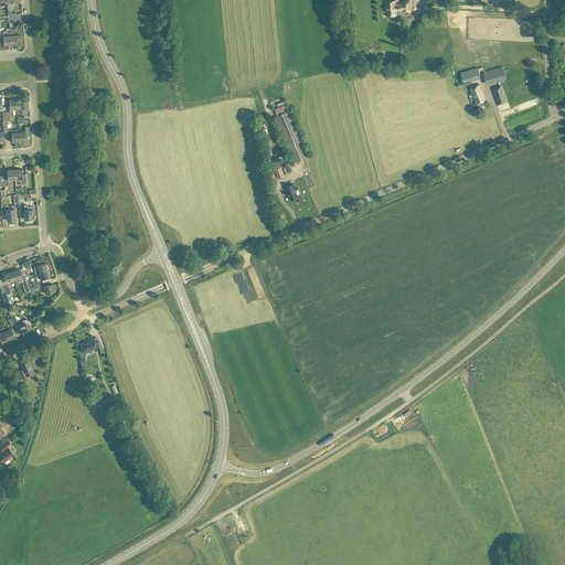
[(411,11),(409,7),(411,7),(411,1),(403,2),(403,4),(395,4),(395,1),(385,1),(387,17),(396,16),(396,11),(403,11),(404,12),(411,11)]
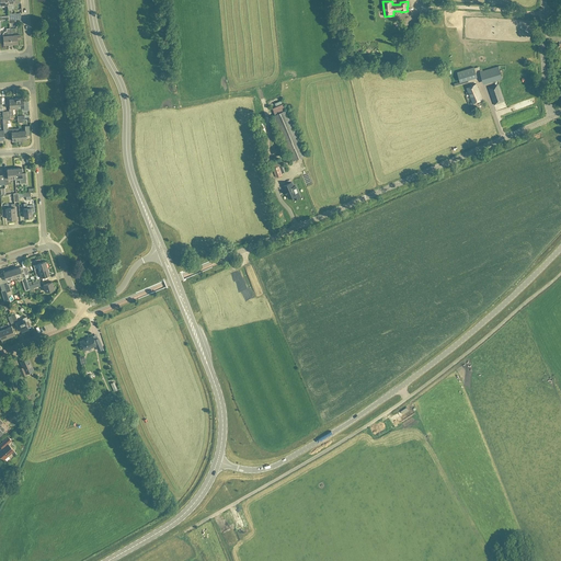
[(10,29),(11,44),(18,43),(18,39),(21,39),(21,35),(18,35),(13,35),(13,29),(10,29)]
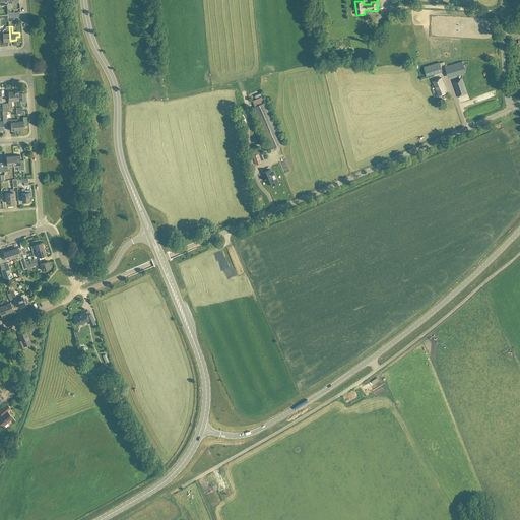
[(462,61),(445,67),(448,78),(465,73),(462,61)]
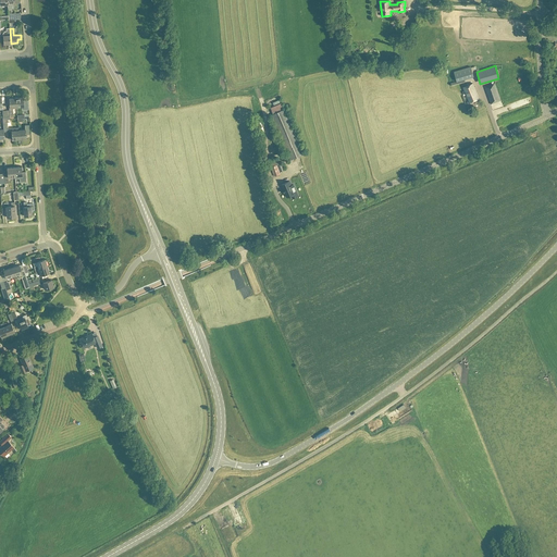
[(473,76),(472,71),(477,70),(475,66),(471,69),(471,66),(454,72),(457,82),(465,79),(473,76)]
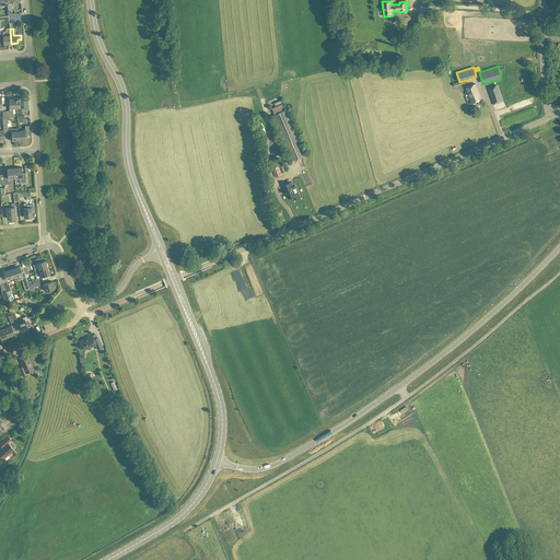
[(493,105),(504,102),(498,83),(487,88),(493,105)]
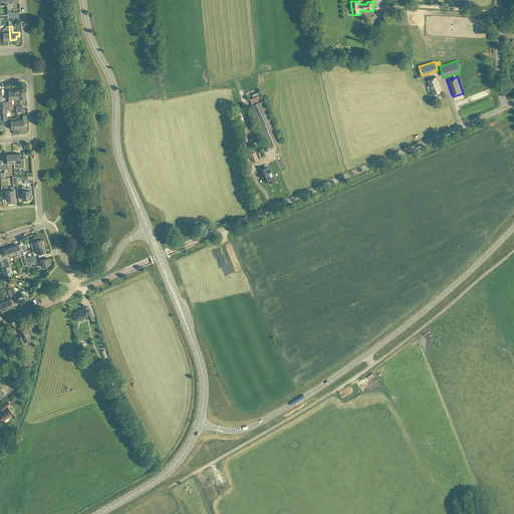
[(437,77),(428,80),(434,94),(442,91),(437,77)]
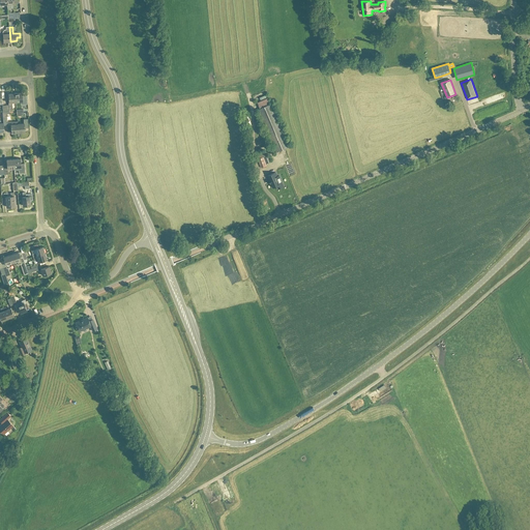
[(12,102),(17,102),(16,92),(12,92),(12,93),(8,94),(9,102),(9,106),(6,106),(6,112),(9,112),(9,113),(13,113),(12,102)]
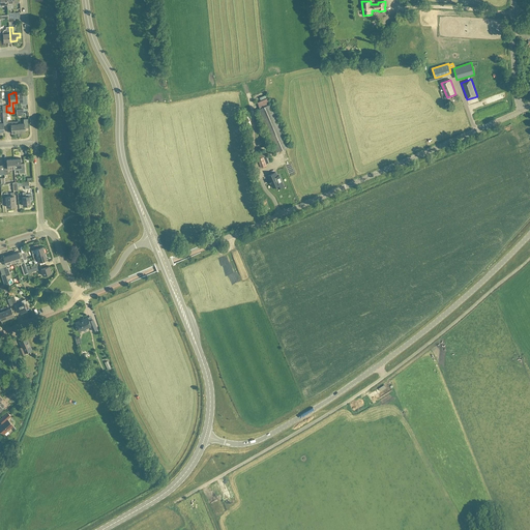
[(487,105),(504,100),(503,95),(486,99),(487,105)]
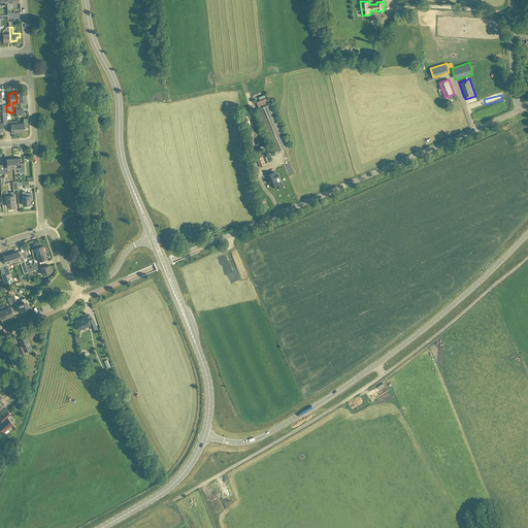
[(290,145),(271,103),(256,109),(274,153),(290,145)]
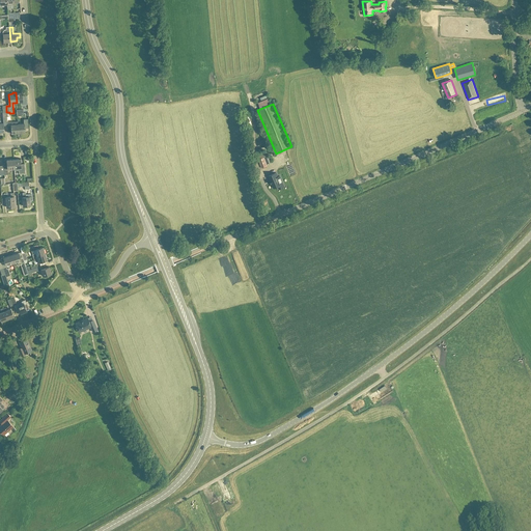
[(488,111),(491,116),(506,111),(504,106),(488,111)]
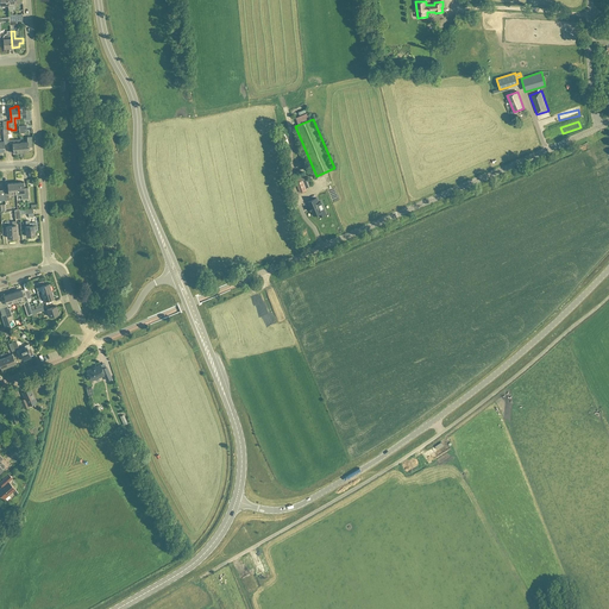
[(22,154),(20,143),(20,139),(8,140),(8,144),(10,149),(13,149),(13,154),(18,154),(18,155),(22,154)]
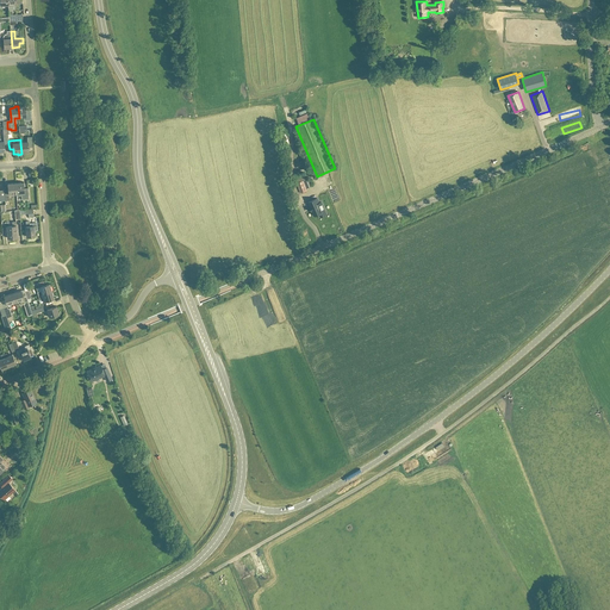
[(296,178),(298,184),(297,184),(300,193),(307,191),(306,190),(313,187),(310,179),(307,180),(306,174),(296,178)]
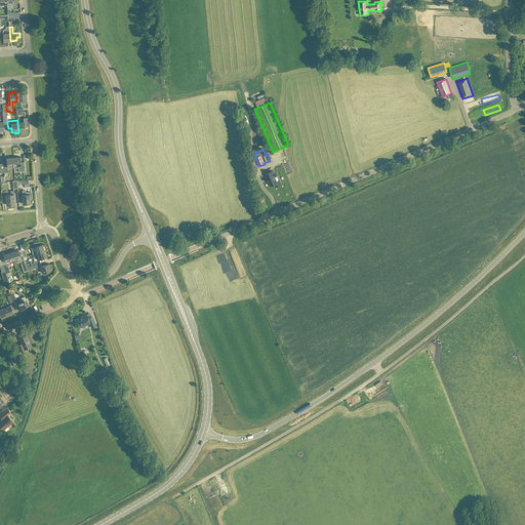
[(21,157),(13,158),(14,167),(14,169),(18,169),(18,172),(25,171),(25,162),(21,162),(21,157)]
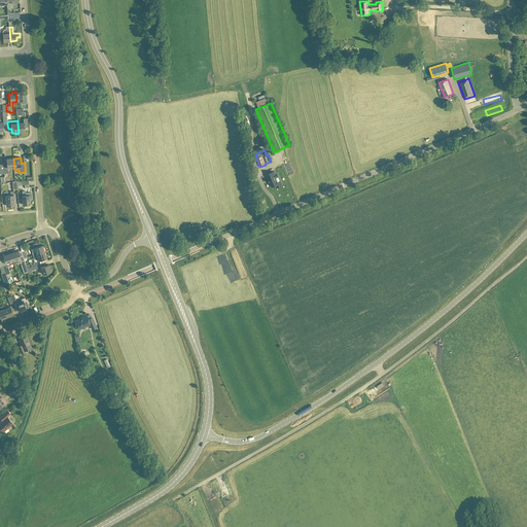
[(7,165),(4,165),(4,174),(8,173),(8,168),(14,168),(13,159),(7,159),(7,165)]
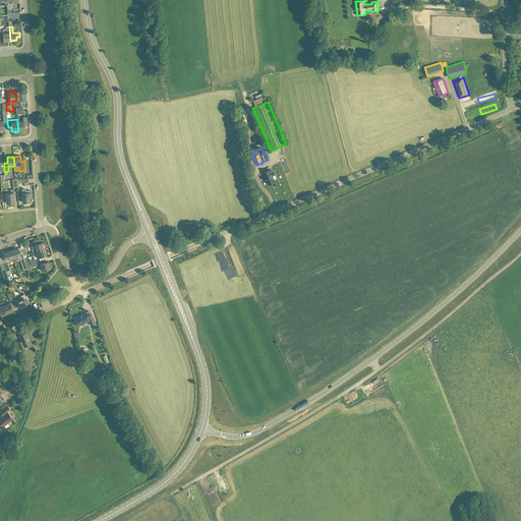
[(271,169),(263,172),(265,176),(264,176),(266,180),(268,184),(272,182),(274,185),(279,183),(274,172),(272,173),(271,169)]
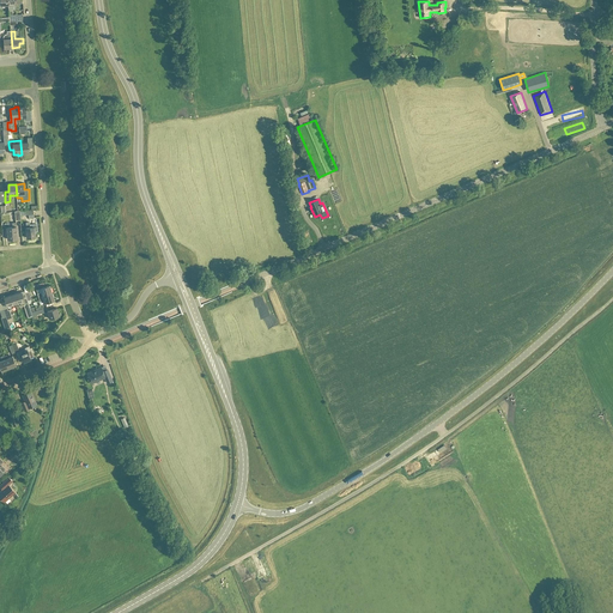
[(8,224),(5,224),(5,229),(7,229),(7,240),(18,240),(17,226),(16,223),(12,224),(12,228),(10,228),(8,224)]
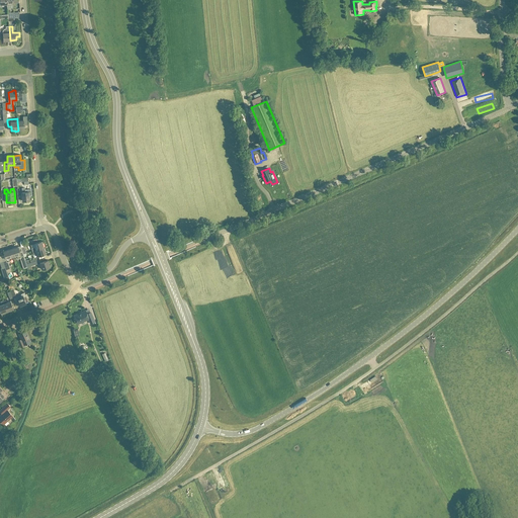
[(31,195),(31,189),(25,190),(25,188),(22,188),(22,192),(22,201),(30,200),(29,196),(31,195)]
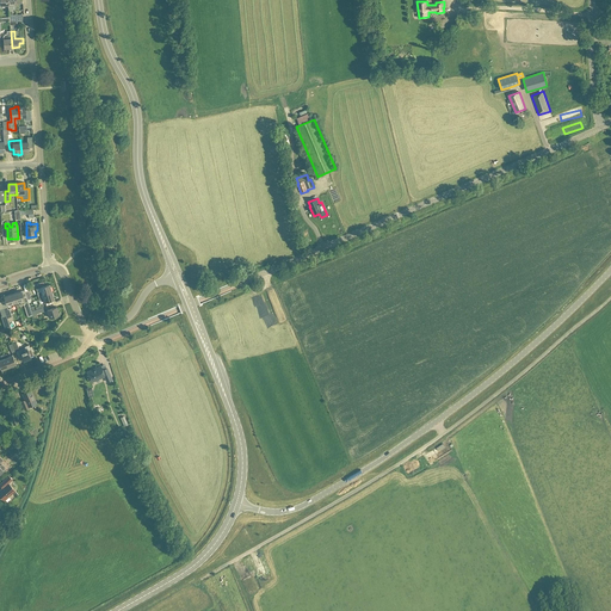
[(50,285),(45,287),(44,282),(37,284),(38,289),(39,288),(41,292),(37,294),(38,296),(53,292),(50,285)]
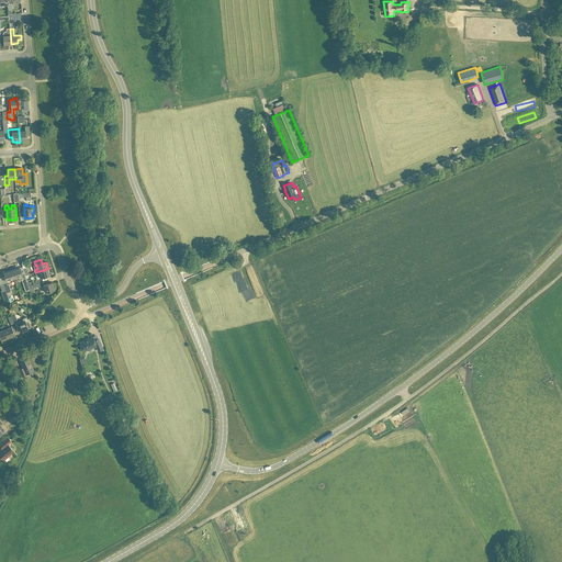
[(20,268),(12,270),(14,279),(19,277),(20,281),(22,280),(26,291),(30,290),(29,287),(27,283),(26,277),(23,278),(20,268)]
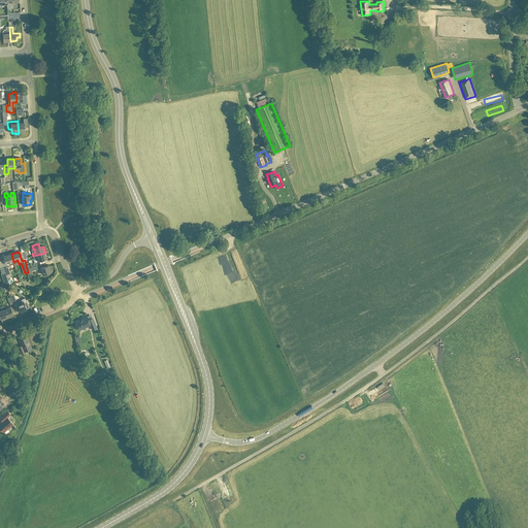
[(46,259),(45,253),(33,256),(34,260),(37,259),(38,262),(46,259)]
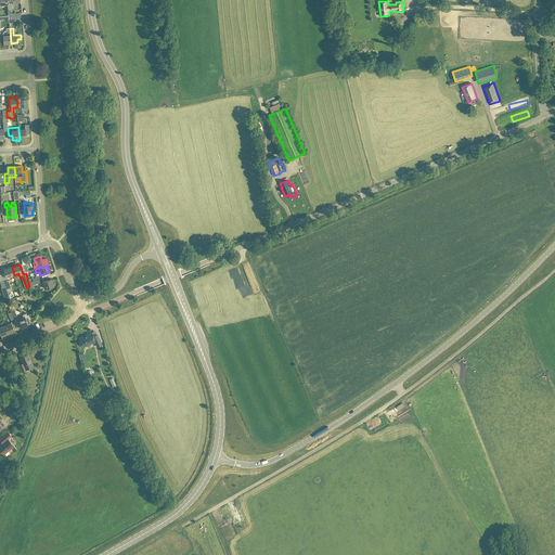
[(8,280),(4,281),(7,289),(11,288),(9,281),(11,280),(10,276),(14,275),(12,267),(4,270),(8,280)]
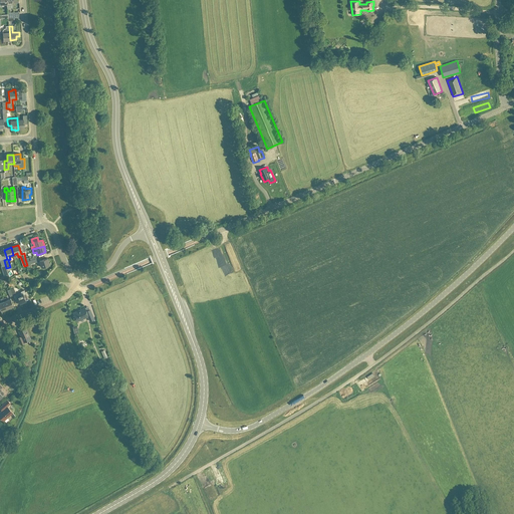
[(49,265),(48,259),(39,261),(41,267),(49,265)]
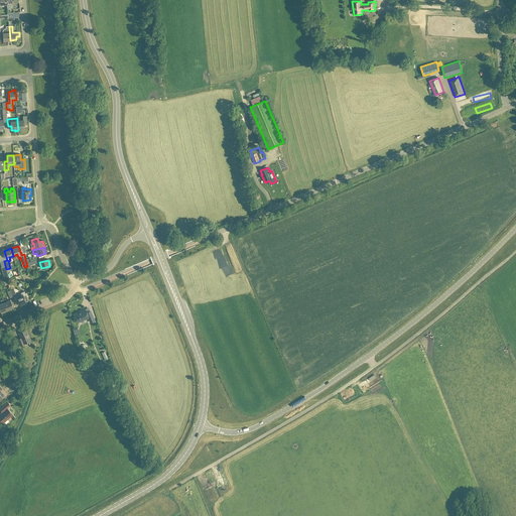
[(1,267),(4,278),(8,277),(6,269),(4,261),(0,262),(2,267),(1,267)]
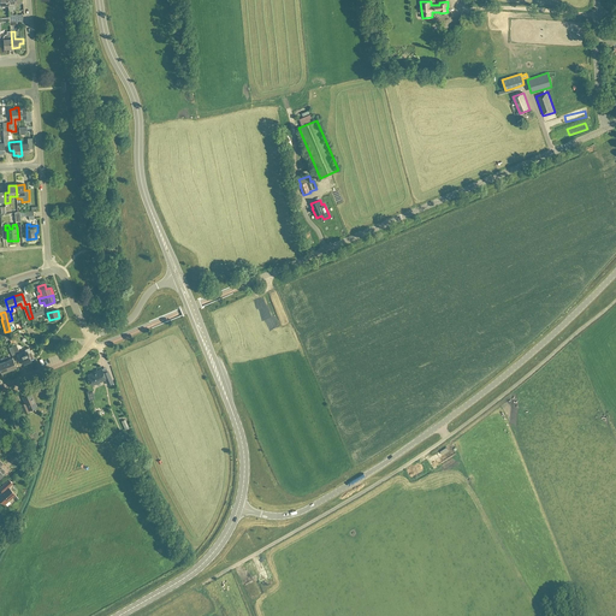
[(24,365),(31,361),(31,360),(34,359),(29,348),(25,349),(27,353),(21,355),(24,365)]
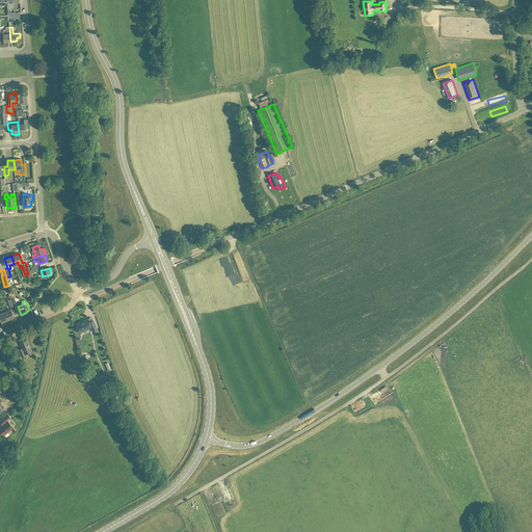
[(10,309),(7,311),(6,309),(3,310),(8,320),(14,317),(10,309)]
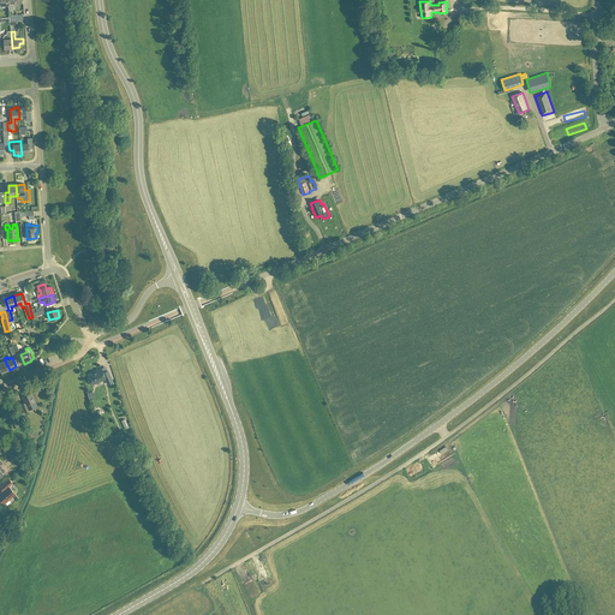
[(113,382),(108,372),(107,370),(103,372),(102,369),(88,375),(91,384),(106,380),(108,384),(113,382)]
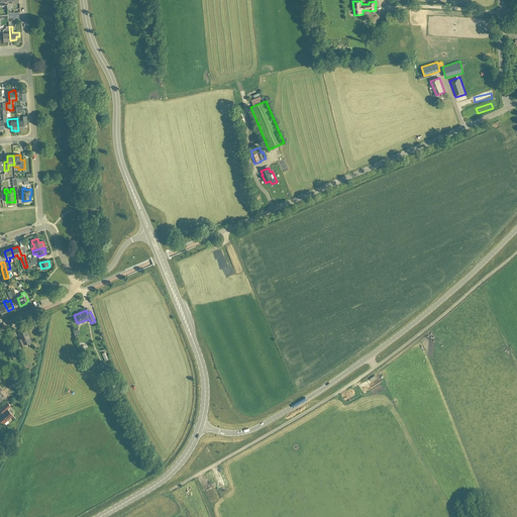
[(19,333),(21,338),(18,339),(21,347),(25,345),(24,344),(31,341),(26,330),(19,333)]
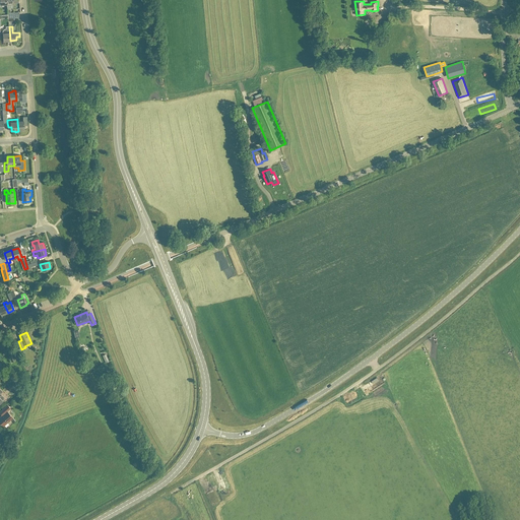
[(7,354),(6,352),(9,351),(5,341),(0,343),(0,348),(2,353),(3,355),(7,354)]
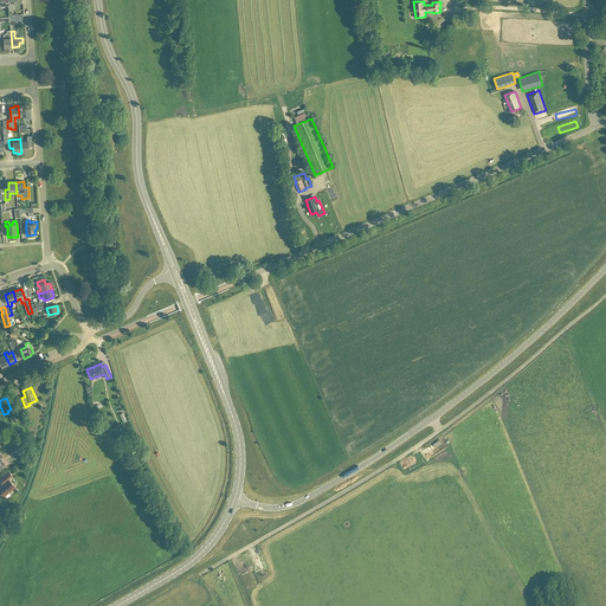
[(23,407),(10,413),(13,423),(19,419),(17,414),(25,411),(23,407)]
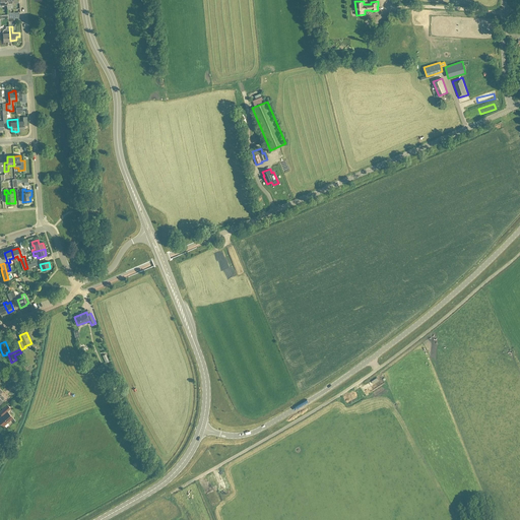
[(379,378),(380,381),(375,384),(374,382),(364,387),(368,393),(384,384),(380,377),(379,378)]
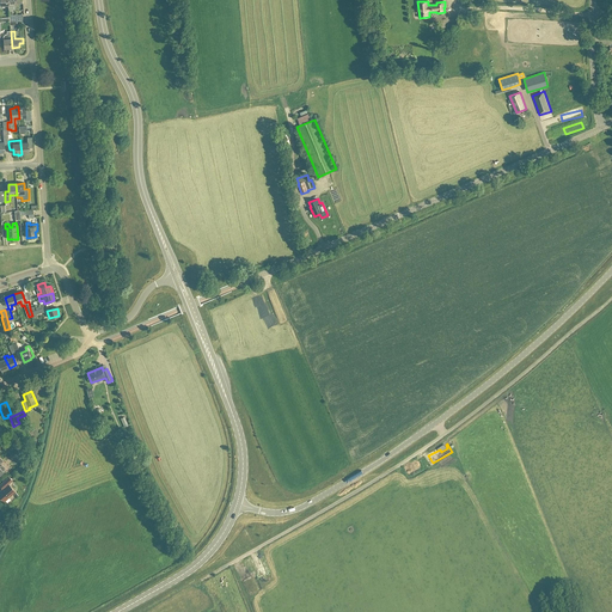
[(0,491),(0,495),(5,501),(16,491),(8,484),(13,481),(10,477),(1,484),(5,488),(0,491)]
